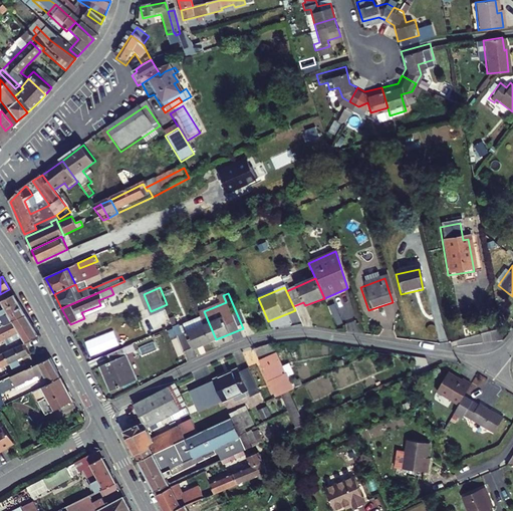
[(0,330),(27,317),(15,297),(2,304),(6,312),(0,315),(0,330)]
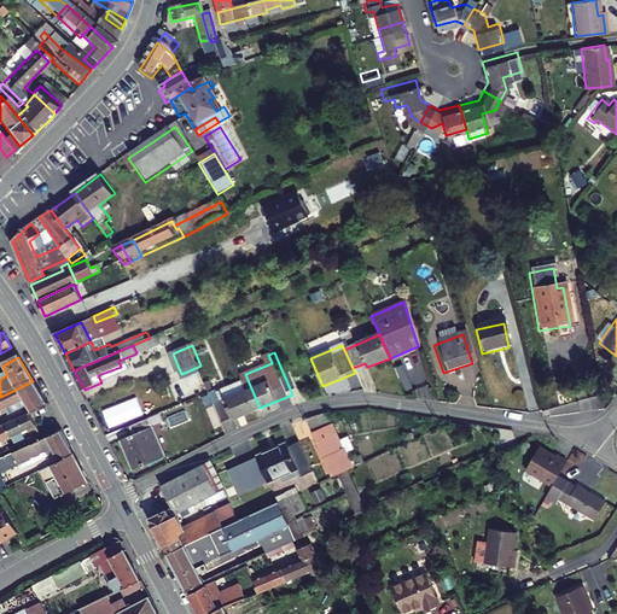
[(295,372),(286,375),(292,391),(301,387),(295,372)]
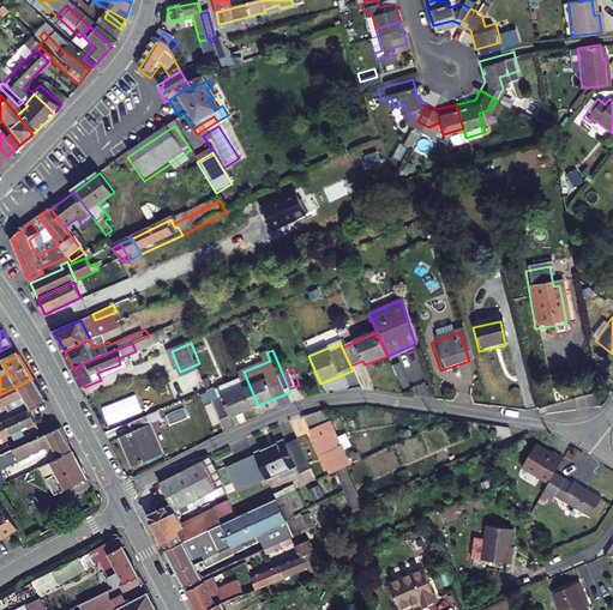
[(46,403),(32,379),(0,394),(0,411),(24,399),(30,410),(46,403)]
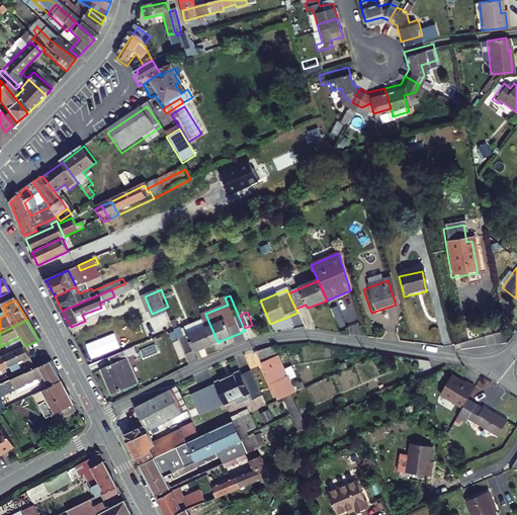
[(218,342),(210,326),(182,337),(190,354),(218,342)]
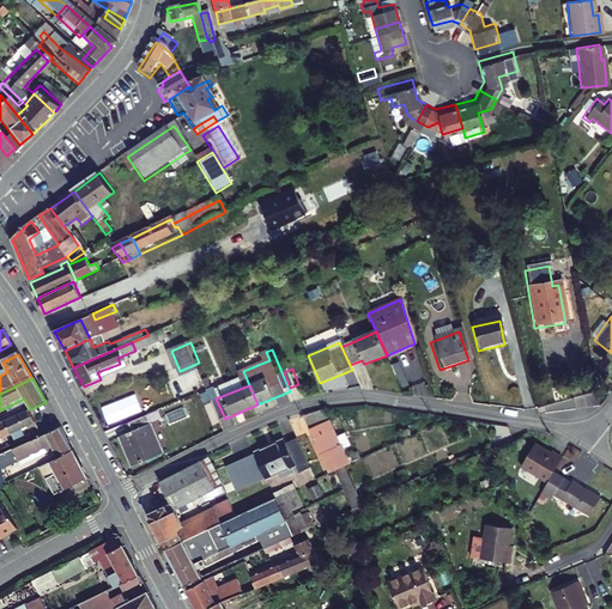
[(327,407),(304,412),(331,470),(351,461),(327,407)]
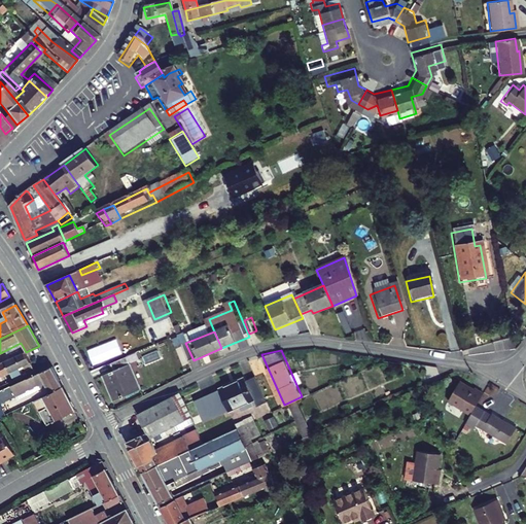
[(32,373),(24,354),(6,362),(11,373),(24,365),(29,374),(32,373)]
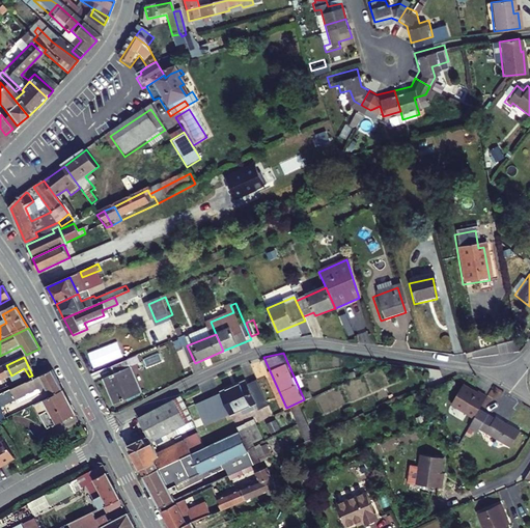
[(115,390),(120,405),(147,393),(134,360),(118,366),(121,374),(119,376),(113,378),(118,389),(115,390)]
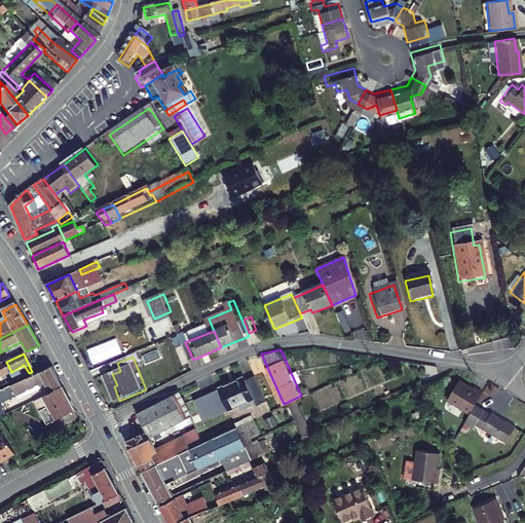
[(4,363),(2,361),(0,362),(0,387),(5,384),(1,377),(11,372),(6,362),(4,363)]
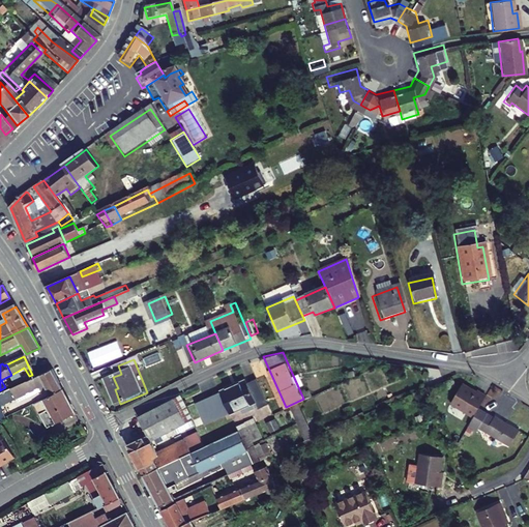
[(21,394),(41,385),(49,397),(61,389),(51,370),(16,386),(21,394)]
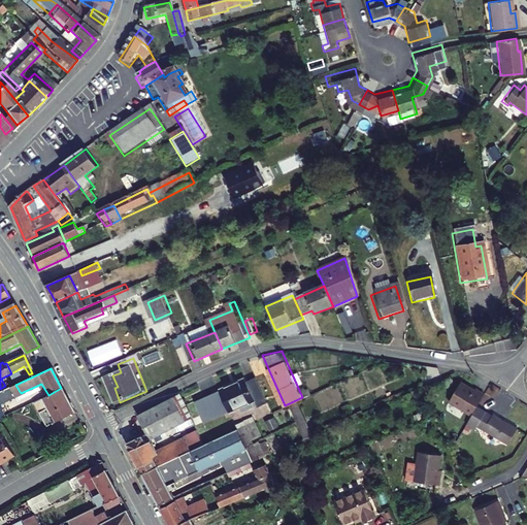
[(258,373),(249,378),(246,374),(221,386),(230,406),(266,391),(258,373)]
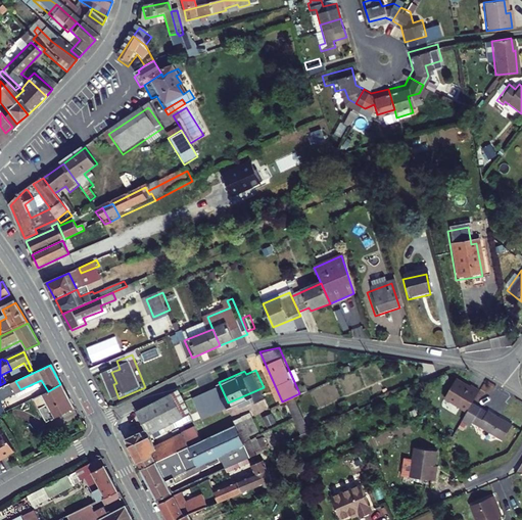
[(472,402),(479,389),(470,384),(469,386),(464,384),(463,382),(456,377),(444,397),(467,411),(472,402)]
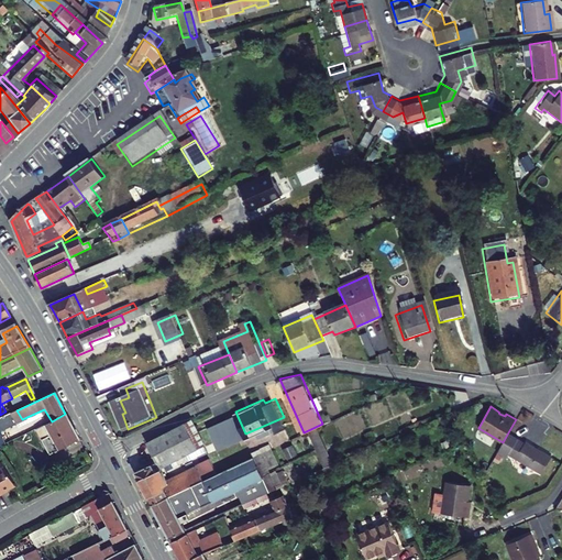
[(245,434),(235,412),(209,423),(219,446),(245,434)]
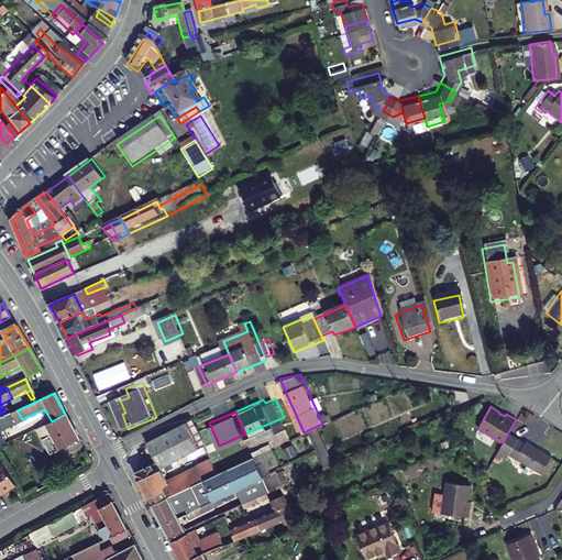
[(52,421),(31,431),(44,456),(78,438),(65,414),(52,421)]
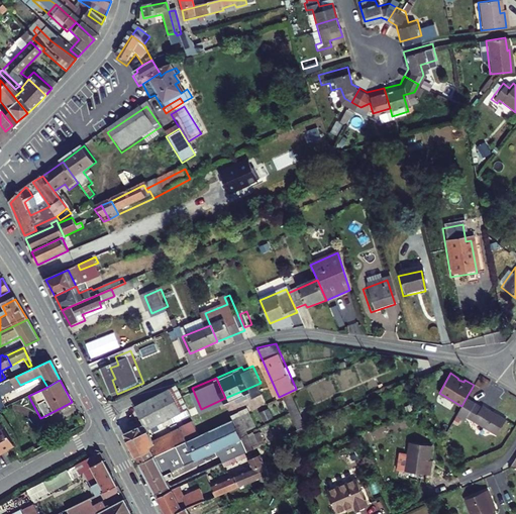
[(192,404),(180,382),(138,404),(147,422),(149,421),(151,425),(192,404)]
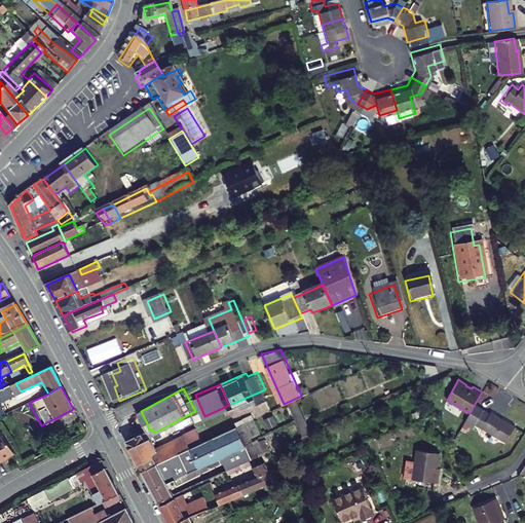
[(23,397),(5,406),(8,413),(27,404),(23,397)]
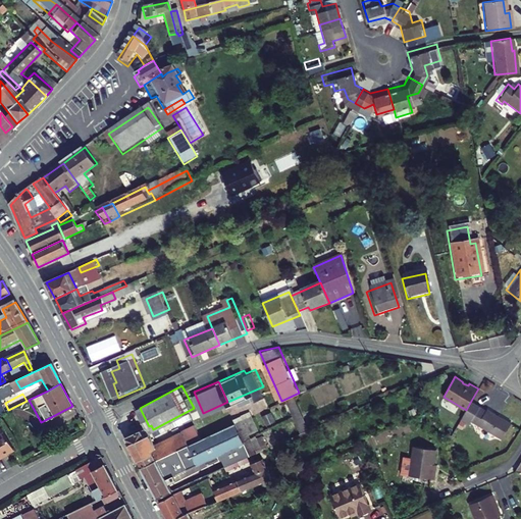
[(486,411),(471,401),(466,410),(460,419),(469,424),(472,420),(501,439),(510,424),(487,410),(486,411)]
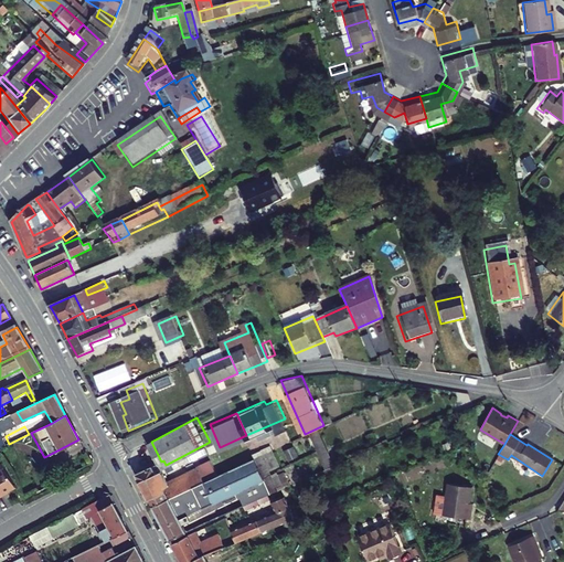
[(309,438),(323,470),(332,467),(318,435),(309,438)]
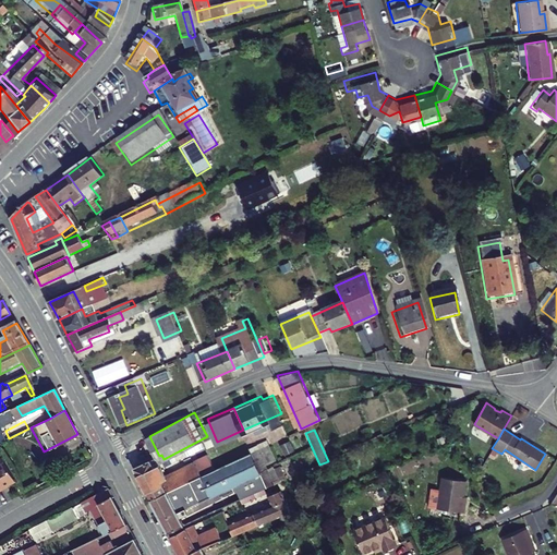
[(77,434),(44,451),(49,461),(83,445),(77,434)]
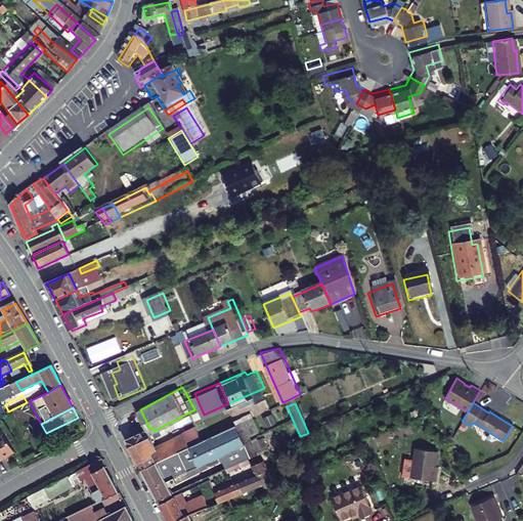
[(230,468),(253,458),(238,424),(193,444),(145,468),(162,498),(177,491),(174,485),(176,484),(175,481),(225,458),(230,468)]
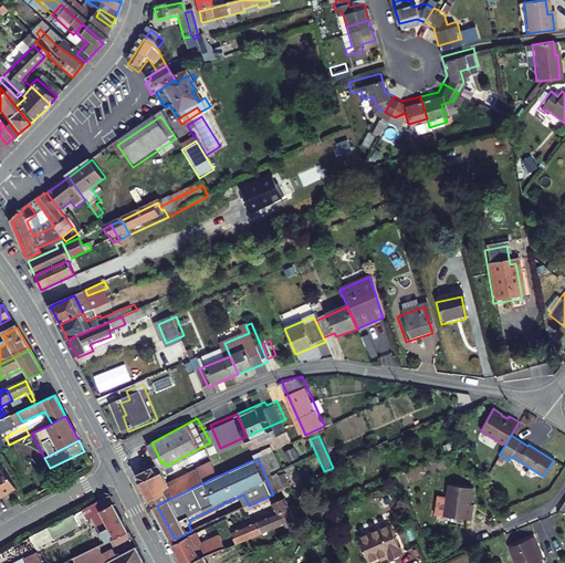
[(173,481),(166,466),(164,461),(161,462),(140,472),(157,506),(209,480),(202,467),(173,481)]
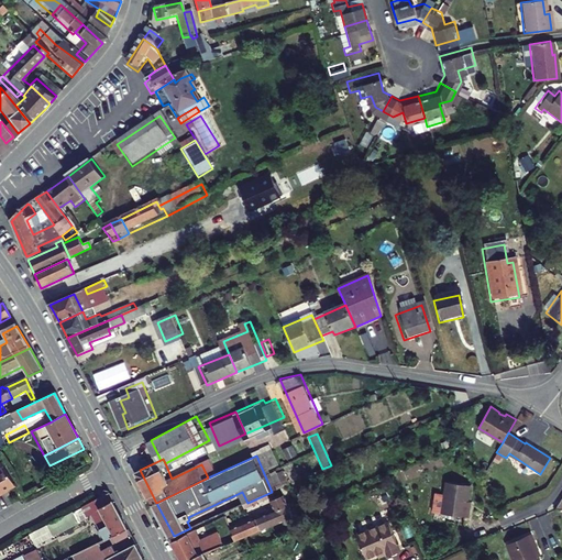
[(1,494),(15,487),(6,468),(0,470),(0,496),(2,495),(1,494)]
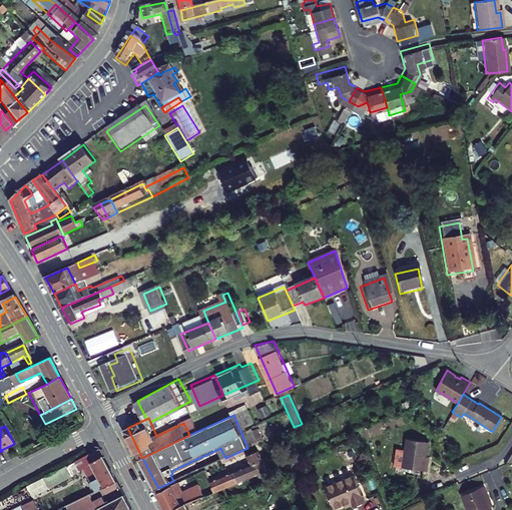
[(423,473),(427,444),(405,441),(402,470),(423,473)]
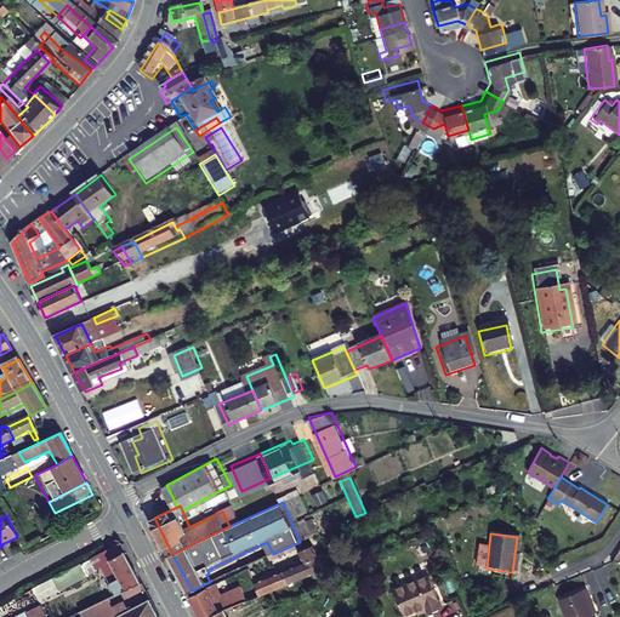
[(291,553),(295,561),(257,577),(265,593),(314,571),(303,548),(291,553)]
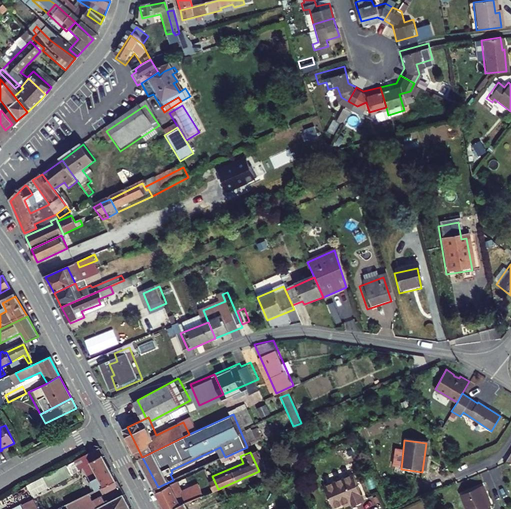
[(92,492),(94,495),(112,486),(95,453),(39,484),(44,493),(69,480),(69,479),(71,479),(77,477),(78,474),(77,471),(80,470),(88,486),(86,487),(85,489),(88,493),(90,494),(92,492)]
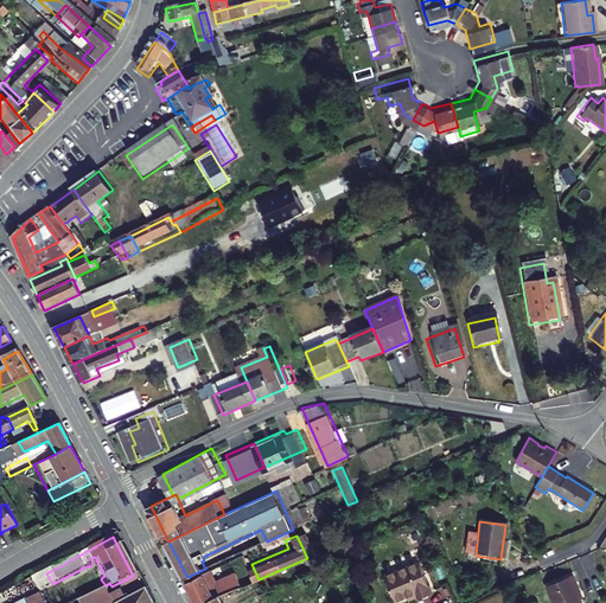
[(433,596),(420,565),(386,581),(395,602),(404,602),(418,596),(420,601),(433,596)]
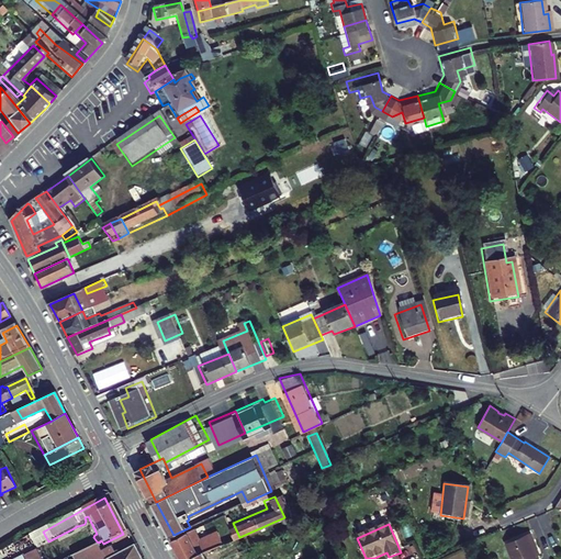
[(48,541),(43,532),(26,541),(32,551),(48,541)]
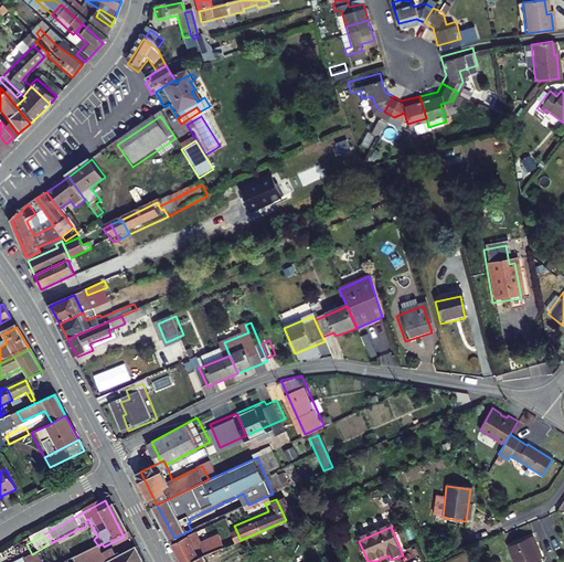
[(201,537),(194,539),(192,534),(177,541),(185,561),(192,561),(216,550),(229,544),(226,538),(205,547),(201,537)]
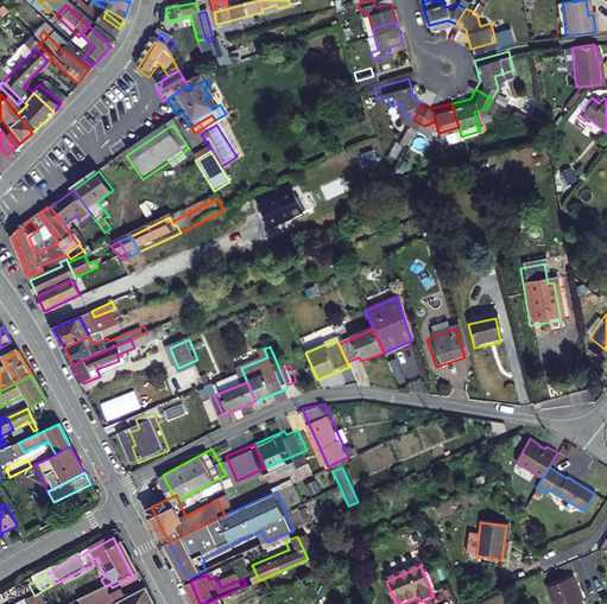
[(147,603),(133,577),(112,587),(80,603),(147,603)]
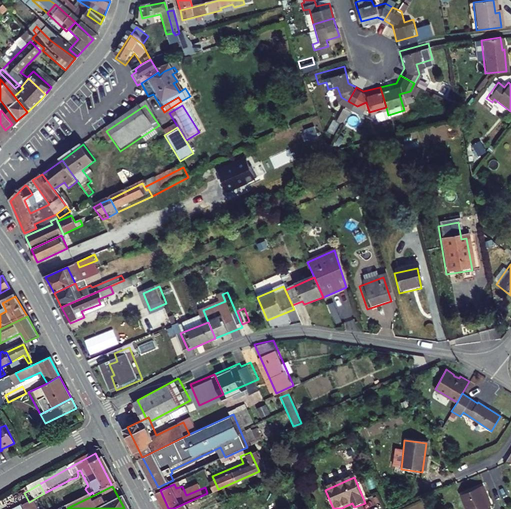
[(487,500),(480,486),(459,496),(464,508),(487,508),(484,501),(487,500)]
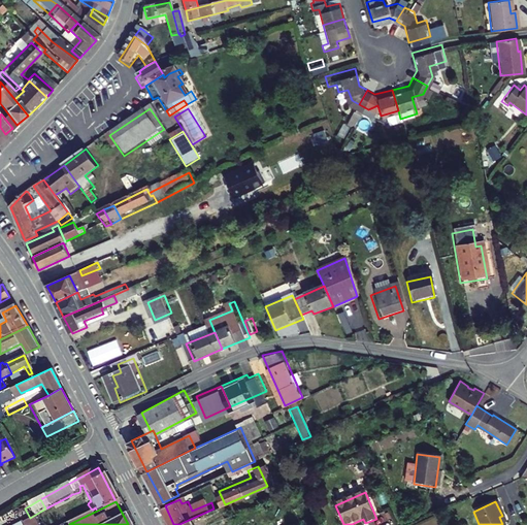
[(198,524),(197,521),(204,518),(202,514),(179,524),(198,524)]
